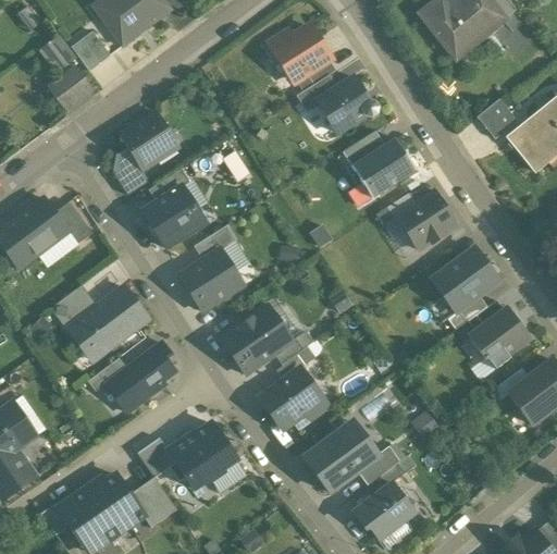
[(113,0),(118,5),(100,19),(122,46),(171,10),(163,0),(113,0)]
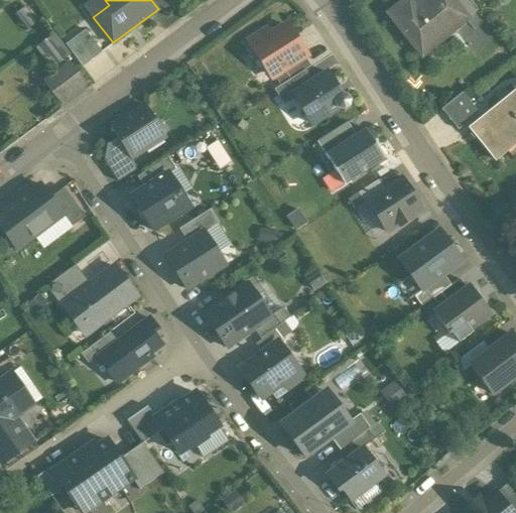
[(419,0),(414,4),(411,0),(402,0),(388,12),(421,53),(439,39),(436,34),(449,24),(453,29),(468,17),(468,16),(455,0),(419,0)]
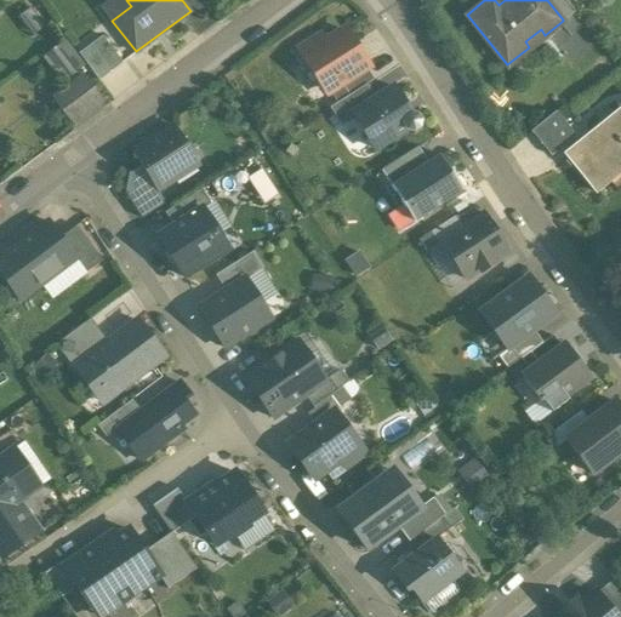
[(575,10),(567,0),(547,0),(563,20),(575,10)]
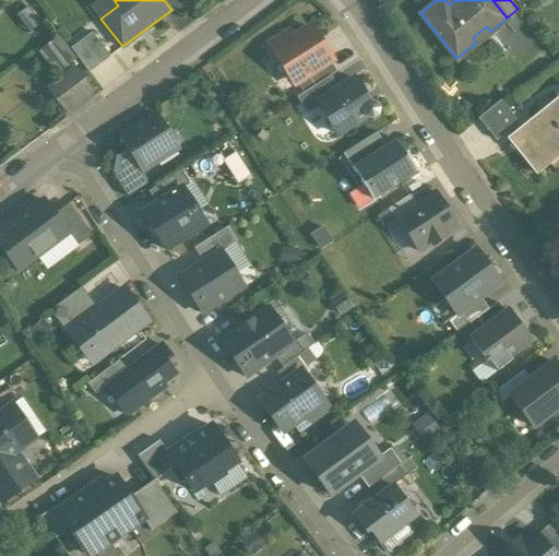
[(313,18),(293,30),(289,24),(266,38),(274,51),(277,57),(294,85),(333,62),(337,59),(313,18)]
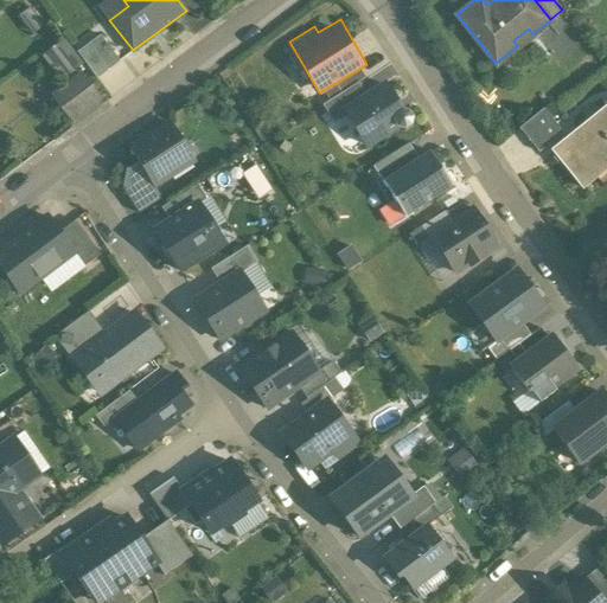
[(120,61),(100,33),(88,42),(108,69),(120,61)]
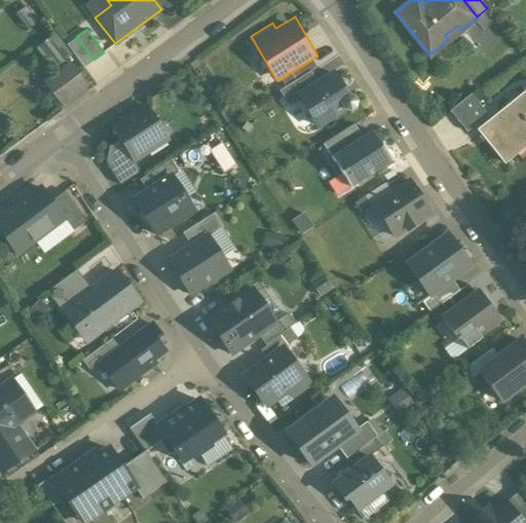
[(94,60),(76,36),(67,44),(83,67),(94,60)]
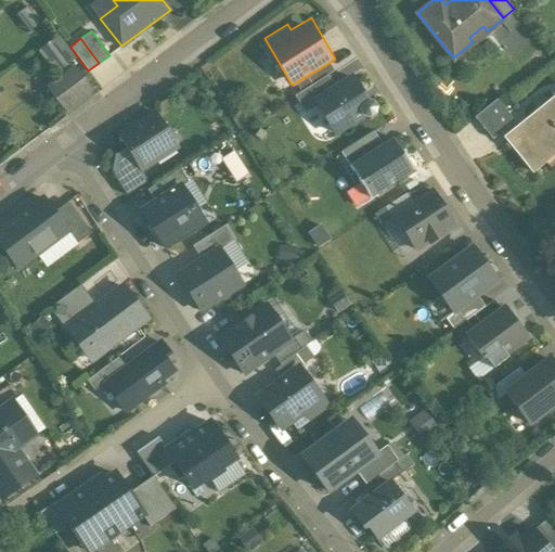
[(331,62),(299,82),(302,89),(327,73),(335,68),(331,62)]
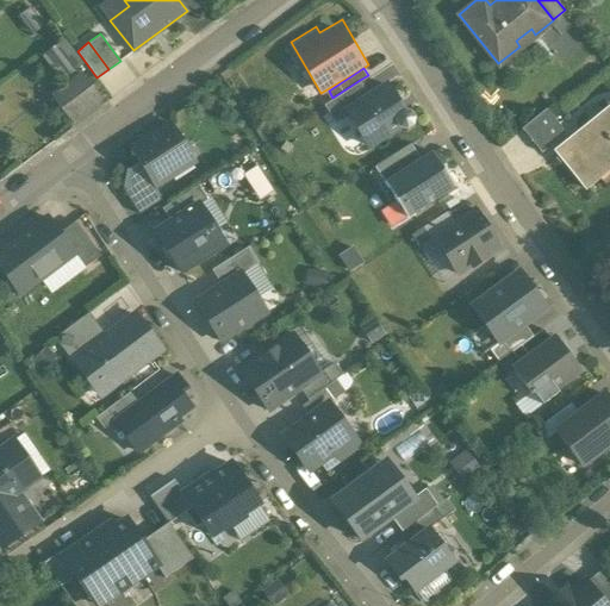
[(82,74),(53,95),(69,118),(99,95),(82,74)]
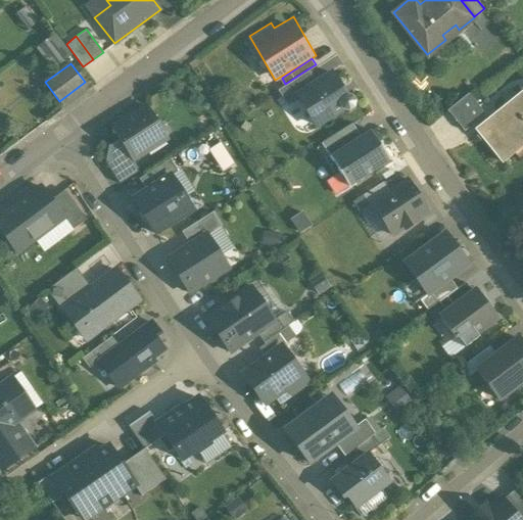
[(315,78),(295,91),(297,95),(318,127),(345,109),(349,109),(357,105),(357,99),(353,93),(348,91),(333,66),(315,78)]
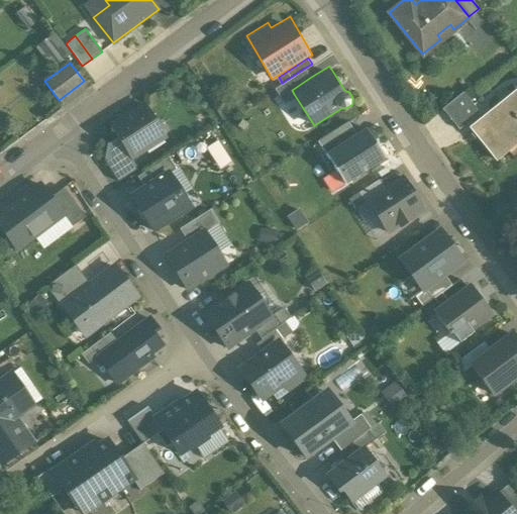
[(282,83),(276,87),(285,100),(294,94),(292,90),(311,77),(305,68),(282,83)]
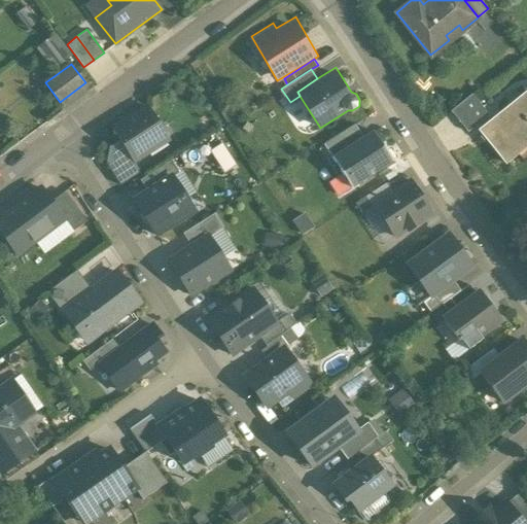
[(526,90),(479,130),(505,163),(518,152),(515,148),(526,138),(526,90)]
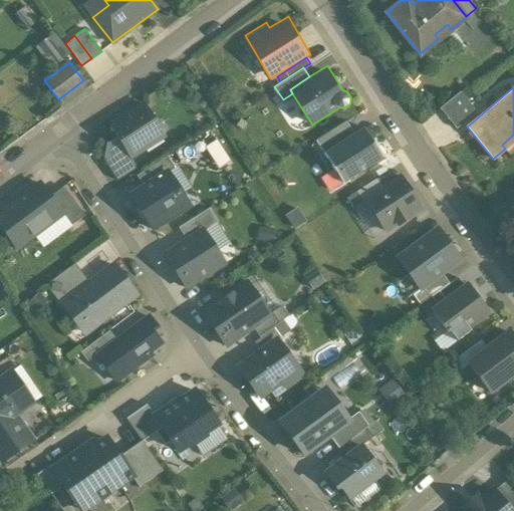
[(245,100),(236,89),(228,97),(237,107),(245,100)]
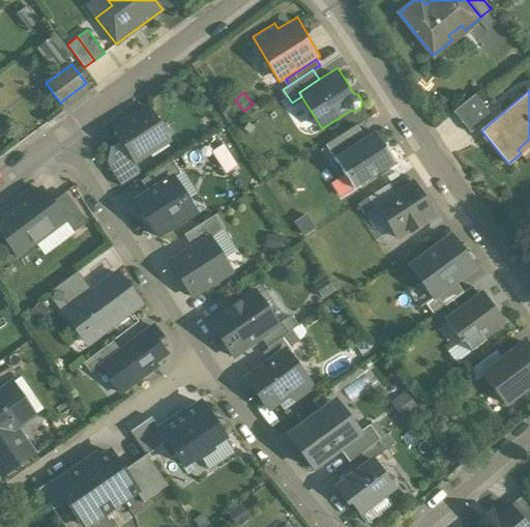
[(474,94),(453,111),(470,132),(491,115),(474,94)]
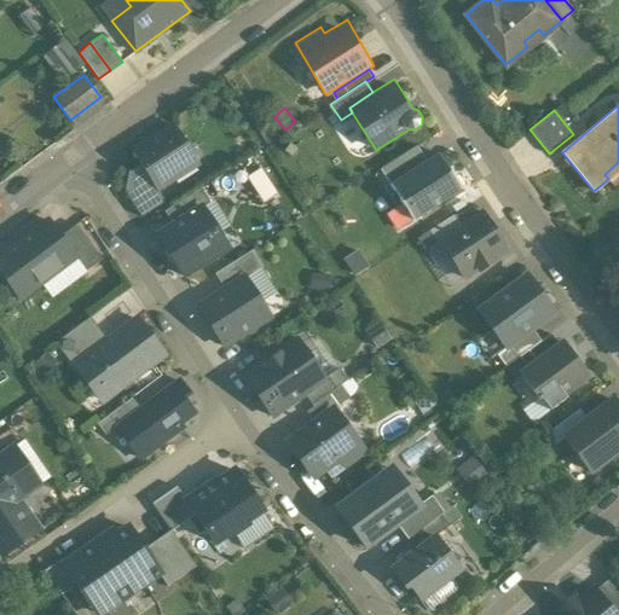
[(177,119),(129,146),(142,166),(156,189),(202,161),(177,119)]
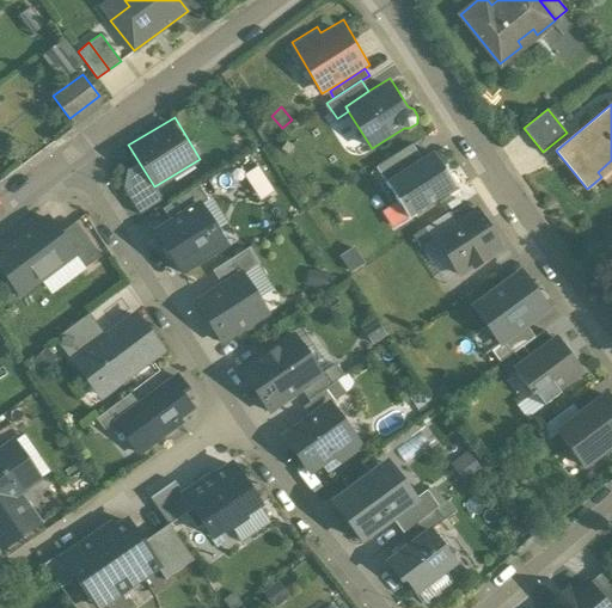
[(405,147),(375,166),(385,183),(415,163),(405,147)]
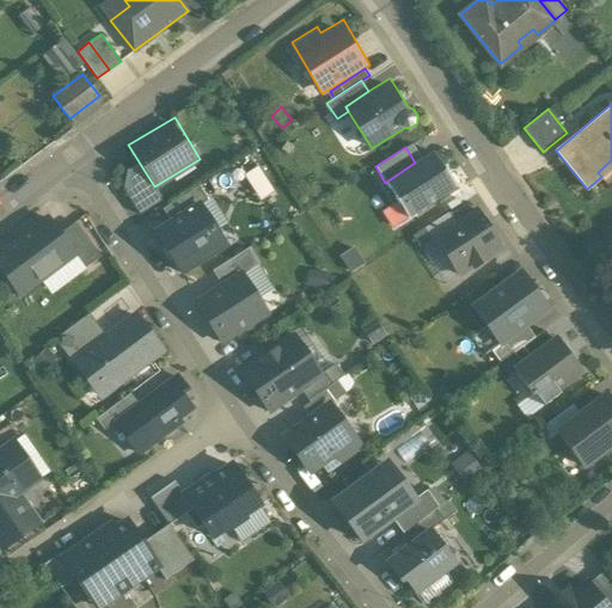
[(415,163),(385,183),(408,217),(456,186),(433,152),(415,163)]
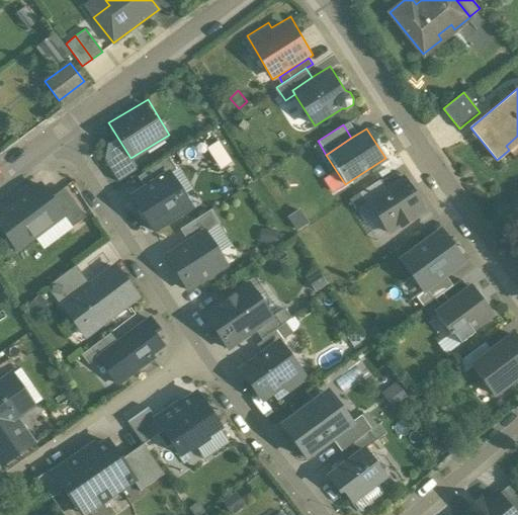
[(131,158),(118,139),(110,144),(108,145),(105,160),(118,180),(138,168),(137,166),(131,158)]
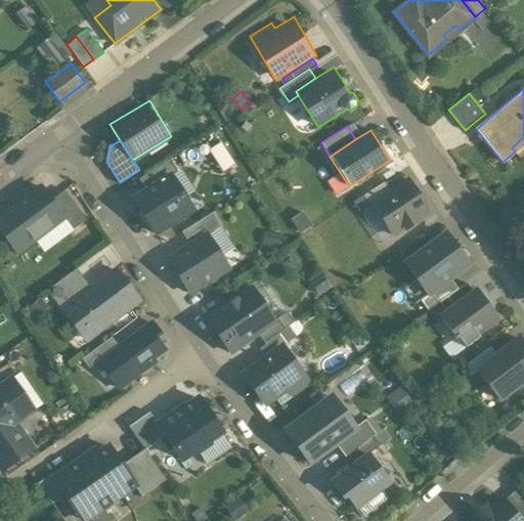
[(170,159),(138,178),(146,189),(170,174),(171,175),(177,171),(170,159)]
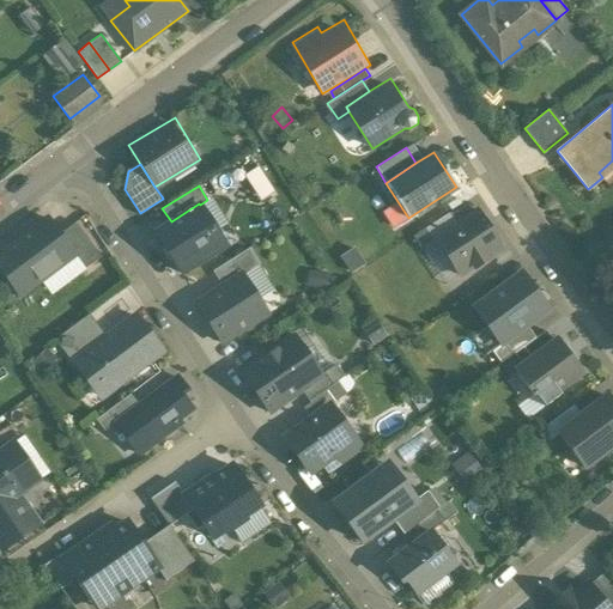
[(171,221),(156,232),(182,273),(225,245),(200,205),(199,203),(171,221)]
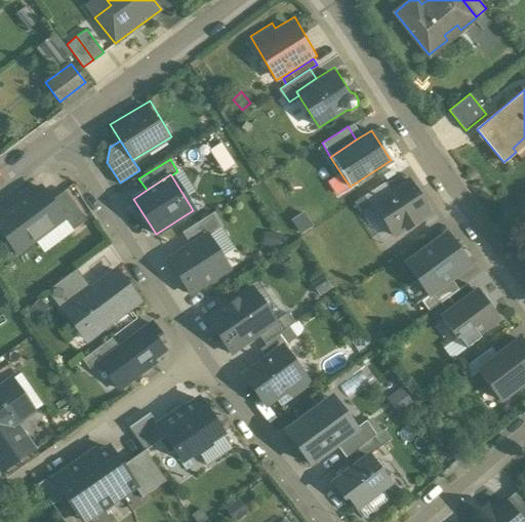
[(391,192),(372,204),(393,235),(404,227),(406,230),(419,222),(417,218),(430,211),(409,179),(391,192)]
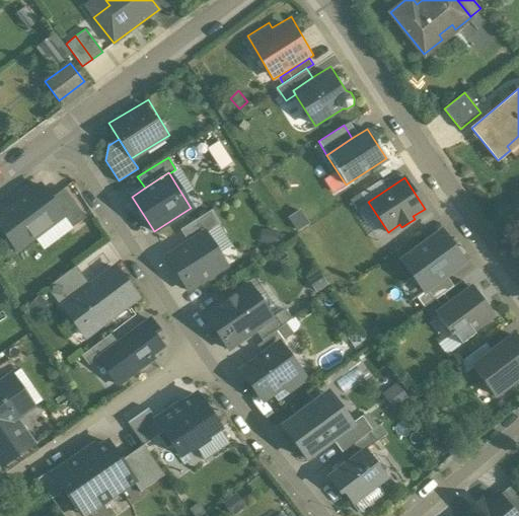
[(380,179),(350,200),(356,209),(368,202),(386,190),(380,179)]
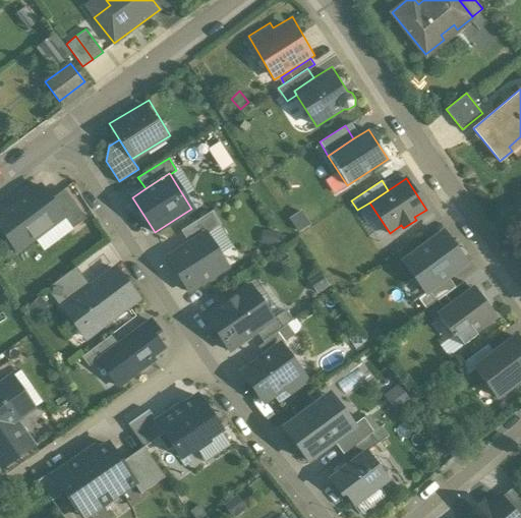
[(41,185),(0,216),(0,229),(15,250),(63,215),(51,197),(41,185)]
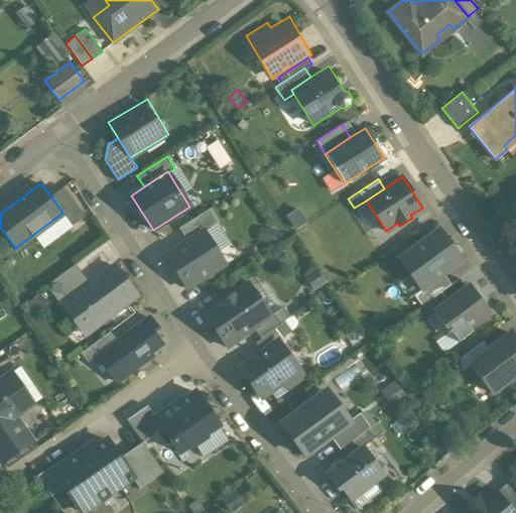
[(85,216),(63,186),(50,196),(62,213),(72,226),(85,216)]
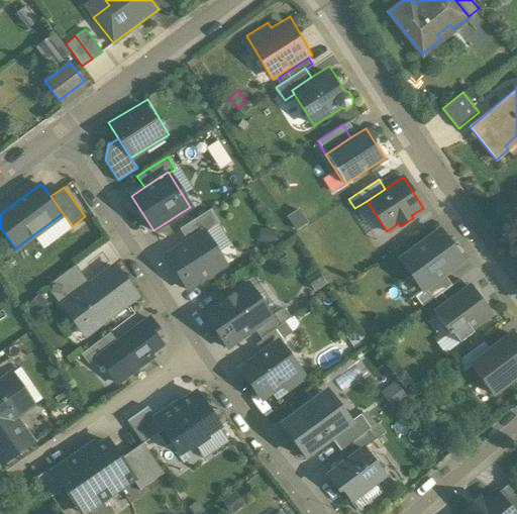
[(209,209),(179,228),(188,241),(204,231),(218,222),(209,209)]
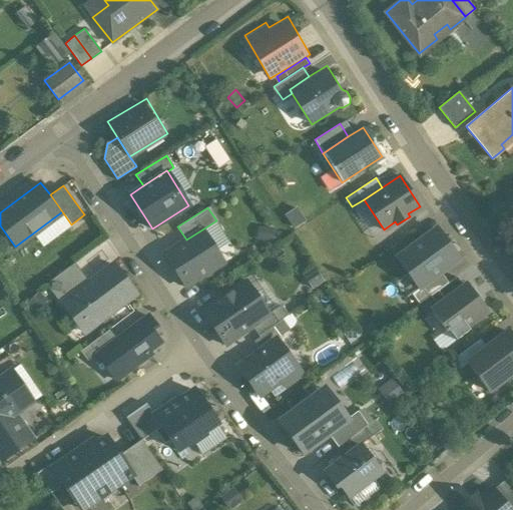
[(436,228),(397,257),(419,288),(441,273),(458,259),(450,248),(447,247),(443,241),(444,238),(436,228)]
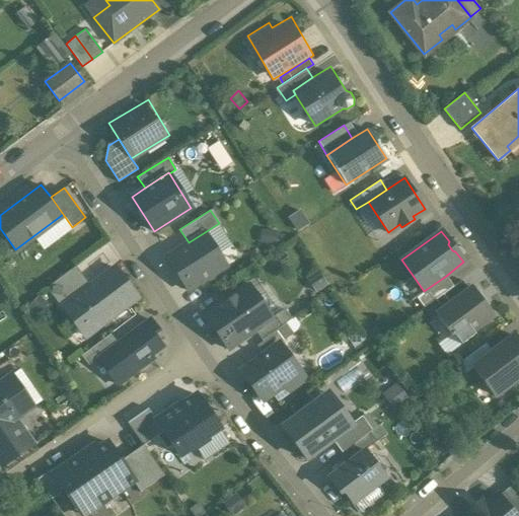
[(189,242),(166,256),(187,289),(226,265),(205,232),(189,242)]
